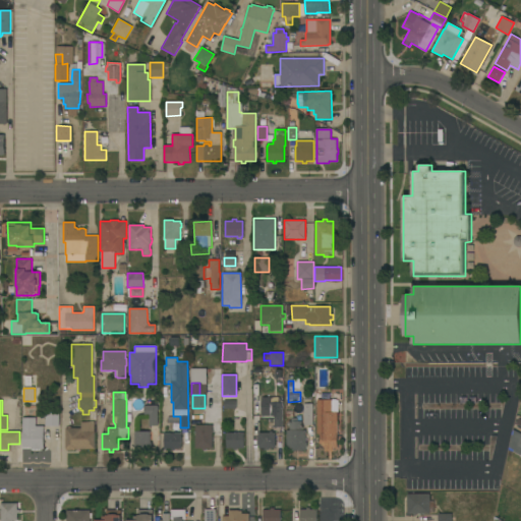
[(235,400),(235,409),(224,409),(224,400),(235,400)]
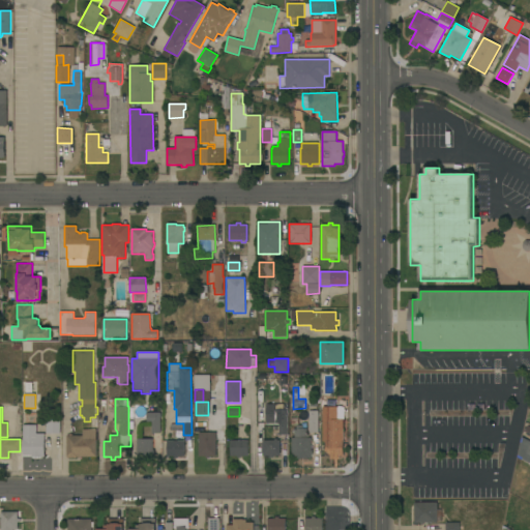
[(322,407),(337,407),(337,420),(343,420),(344,459),(330,460),(330,455),(325,455),(325,451),(322,451),(322,445),(325,445),(325,442),(323,441),(322,407)]
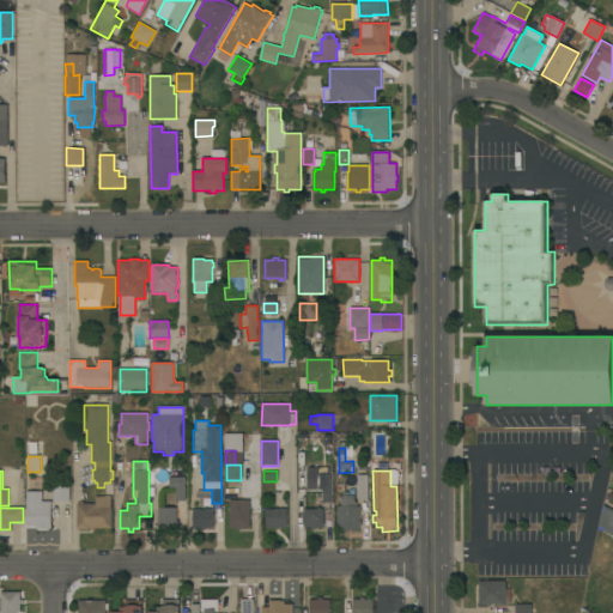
[(332,503),(322,503),(322,490),(316,490),(316,473),(332,473),(332,503)]
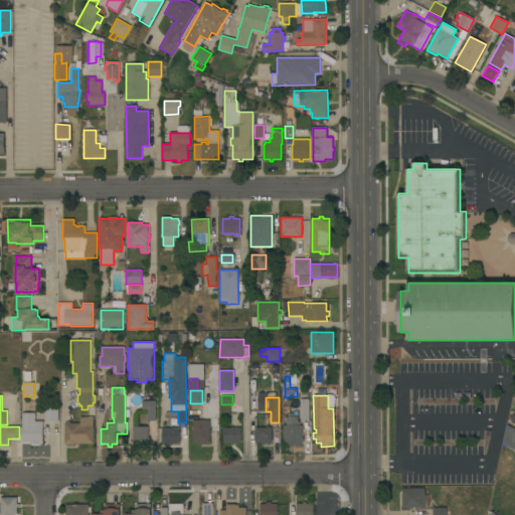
[(309,420),(300,420),(300,399),(309,399),(309,420)]
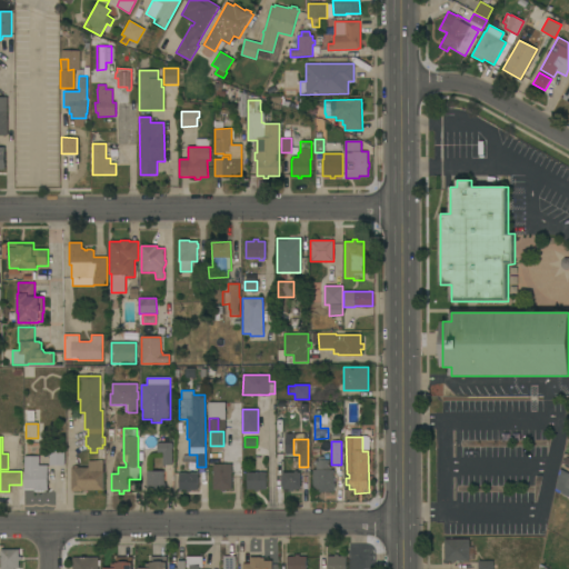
[(172,466),(162,466),(162,453),(157,453),(157,443),(172,443),(172,466)]
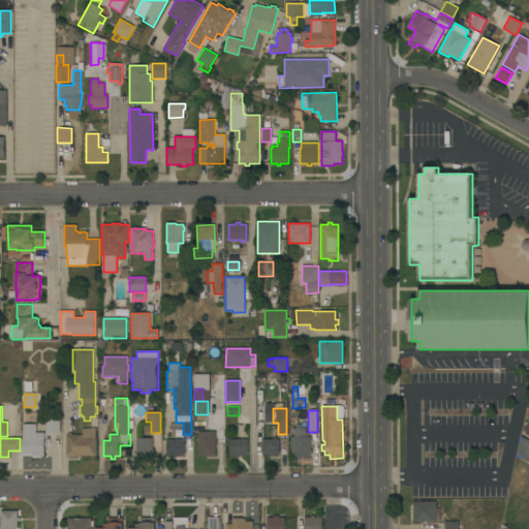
[(223,426),(214,426),(214,414),(223,414),(223,426)]
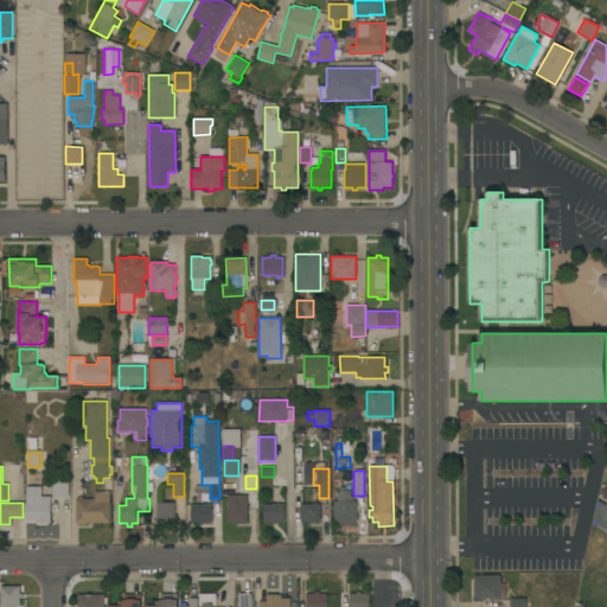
[(53,478),(69,478),(69,497),(52,497),(53,478)]
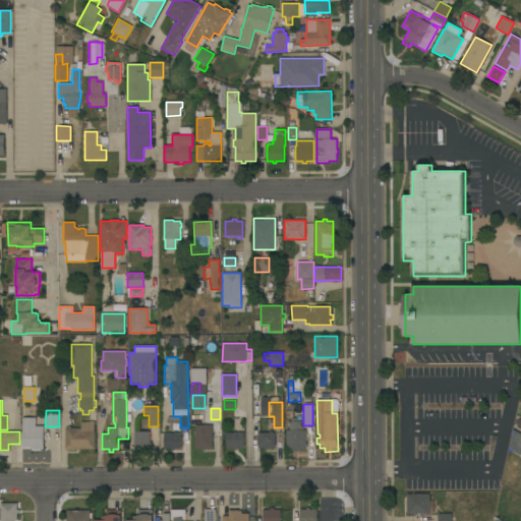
[(22,431),(22,417),(36,417),(36,426),(44,426),(44,448),(40,448),(40,450),(31,450),(31,448),(23,448),(22,431)]
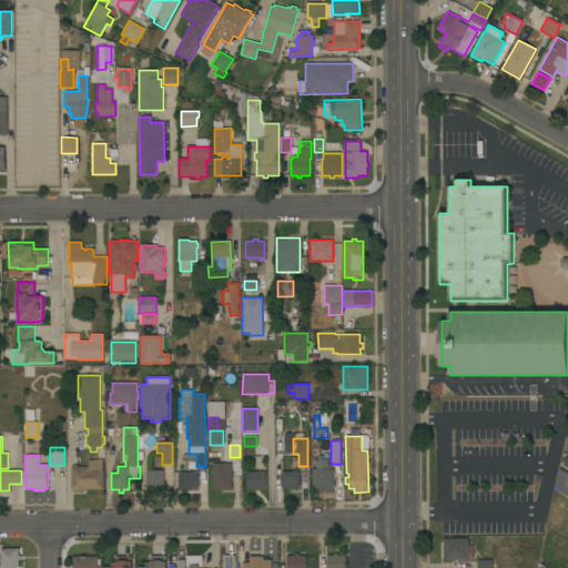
[(333,482),(335,482),(335,487),(333,487),(333,492),(316,492),(316,489),(313,489),(312,469),(316,469),(316,459),(317,459),(317,456),(324,456),(324,459),(328,459),(328,466),(331,466),(331,469),(333,469),(333,482)]
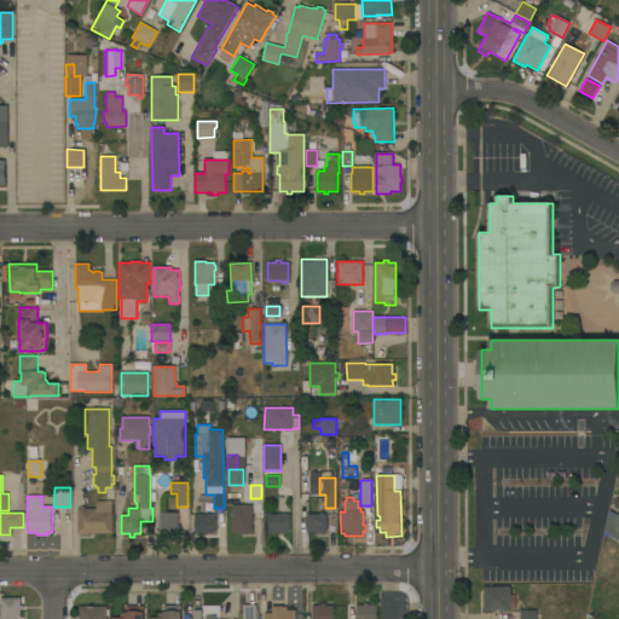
[(90,533),(90,536),(79,536),(77,509),(97,509),(97,502),(113,502),(113,513),(113,533),(90,533)]
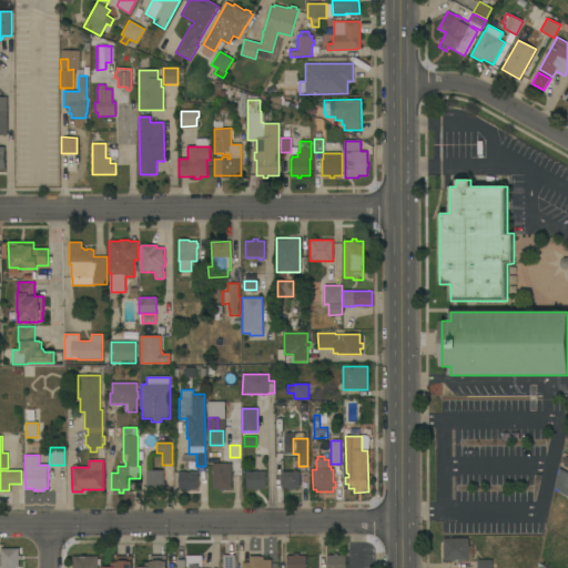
[(213,464),(232,464),(232,489),(225,489),(225,492),(221,492),(221,489),(213,489),(213,464)]
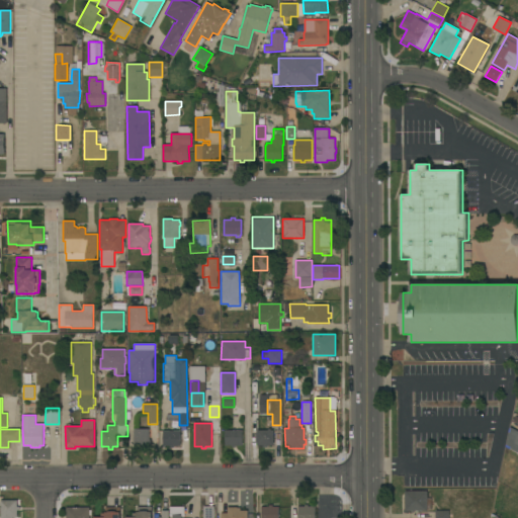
[(517,431),(511,428),(503,443),(517,451),(517,431)]
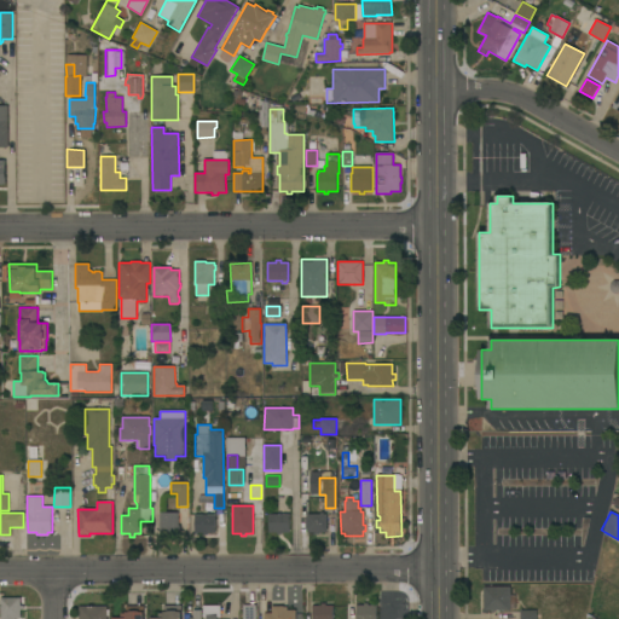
[(178,513),(178,526),(180,526),(180,532),(178,532),(179,537),(160,537),(160,513),(178,513)]
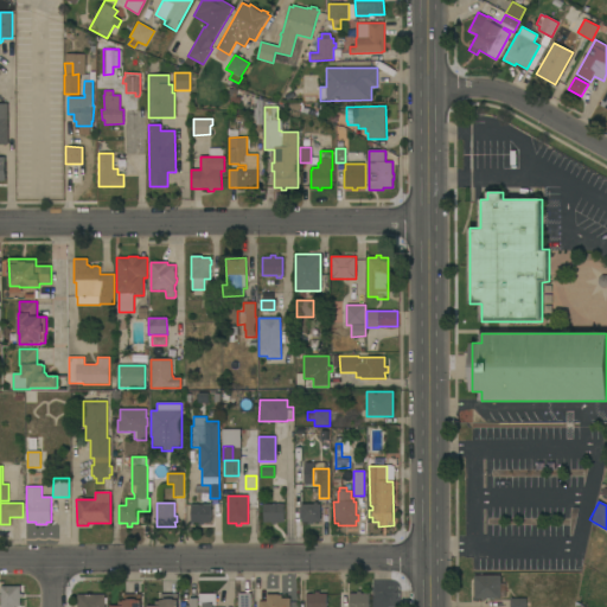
[(313,522),(313,524),(308,524),(308,522),(300,522),(300,504),(314,504),(314,503),(318,503),(318,504),(320,504),(320,522),(313,522)]
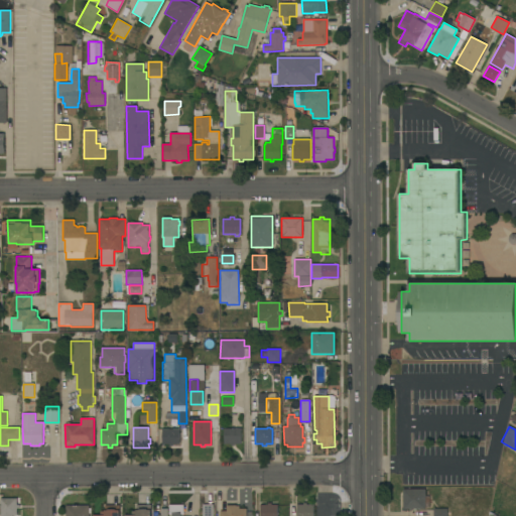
[(173,444),(173,446),(169,446),(169,444),(162,444),(162,428),(179,428),(179,444),(173,444)]
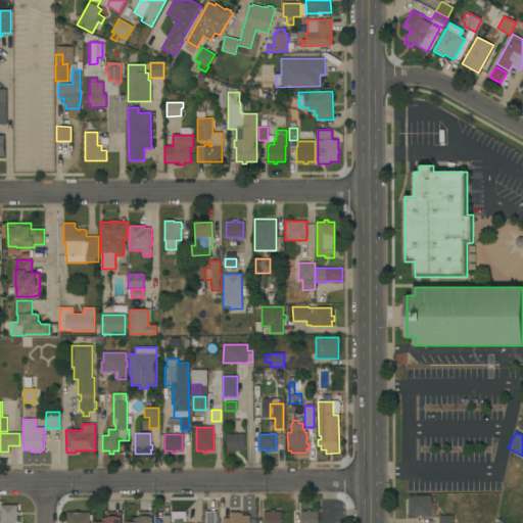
[(238,449),(238,452),(234,452),(234,449),(228,450),(227,434),(244,434),(244,449),(238,449)]
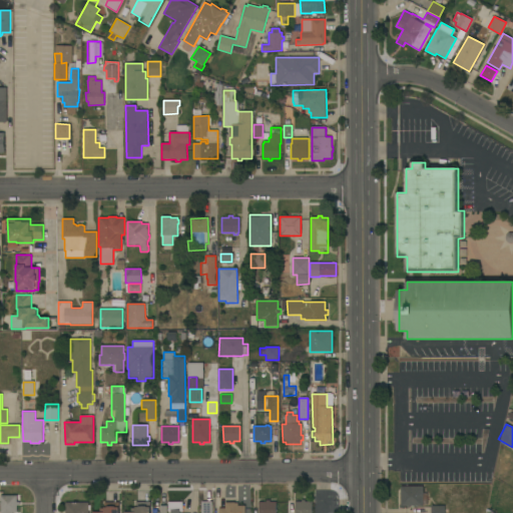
[(411,506),(411,507),(409,507),(409,506),(401,506),(401,486),(423,486),(423,506),(411,506)]
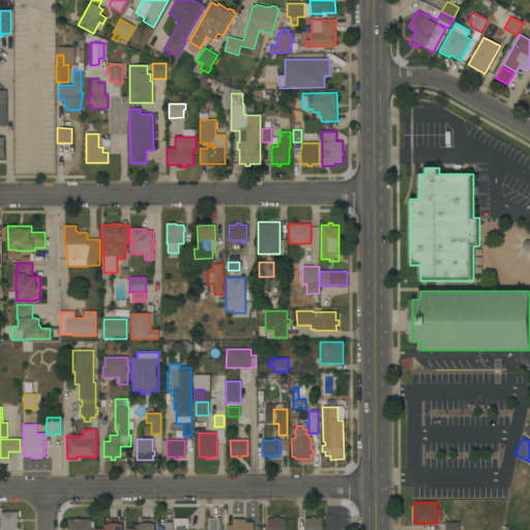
[(1,529),(1,512),(18,512),(18,519),(20,519),(20,522),(18,522),(18,529),(13,529),(1,529)]
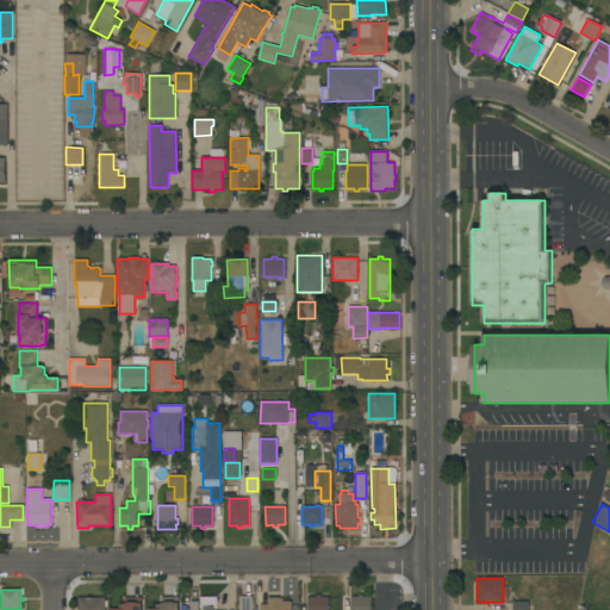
[(317,597),(317,595),(321,595),(321,597),(329,597),(329,609),(309,609),(309,597),(317,597)]
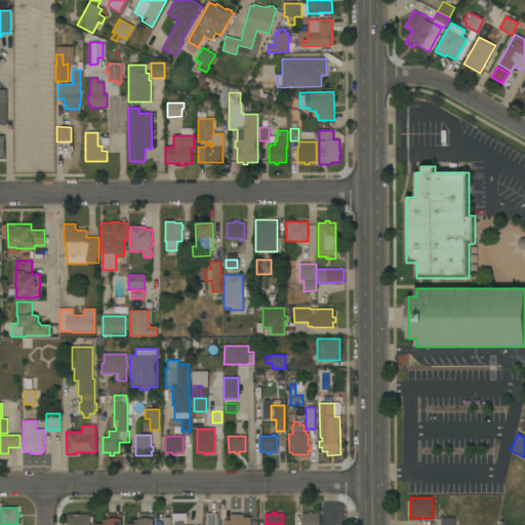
[(303,524),(303,514),(309,514),(309,512),(313,512),(313,514),(320,514),(320,524),(303,524)]
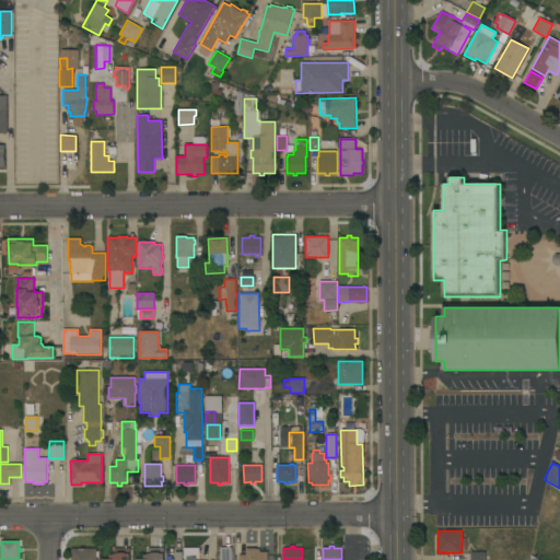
[(71,559),(71,548),(96,548),(96,559),(71,559)]
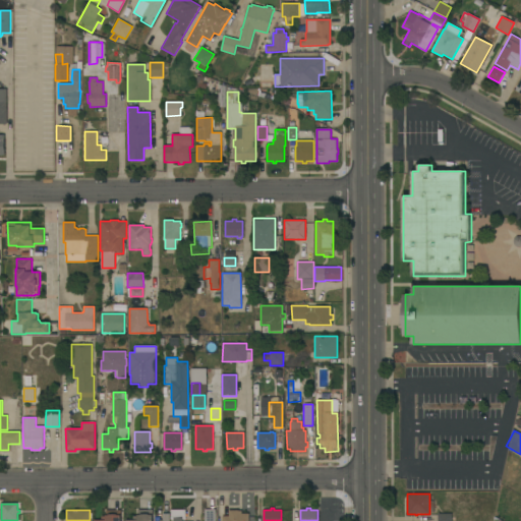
[(94,520),(102,520),(102,516),(106,516),(106,510),(121,510),(121,520),(94,520)]
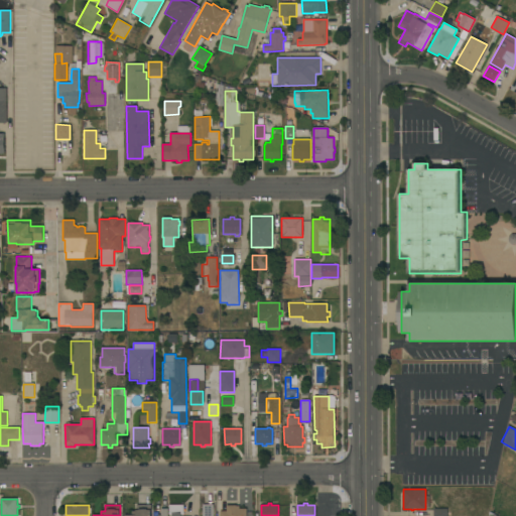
[(124,515),(132,515),(132,512),(136,512),(136,505),(151,505),(151,511),(150,511),(150,515),(124,515)]
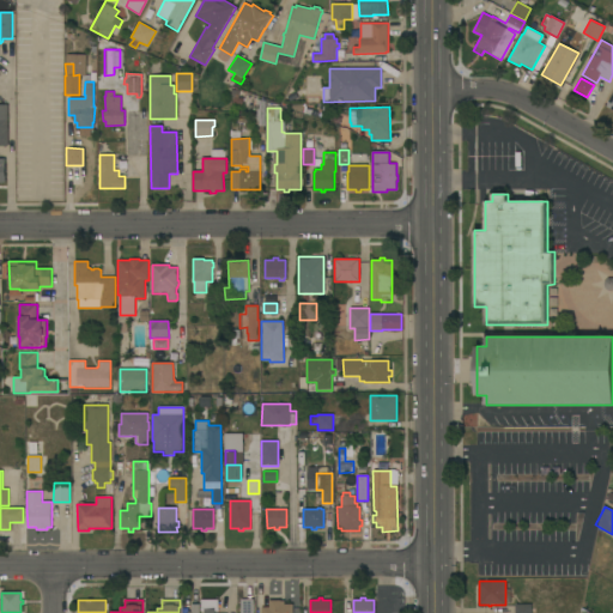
[(204,612),(201,612),(201,600),(218,600),(218,612),(214,612),(204,612)]
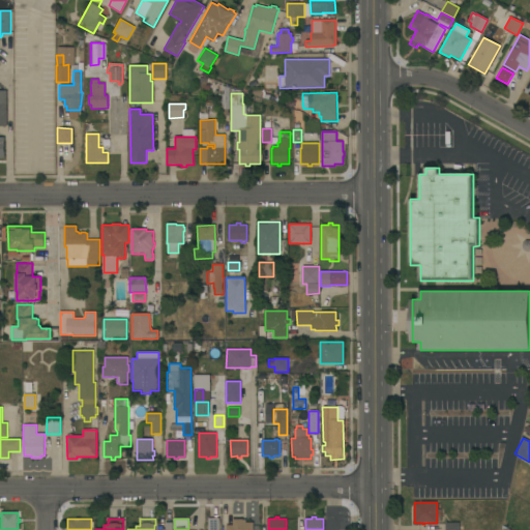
[(219,529),(208,529),(208,519),(219,519),(219,529)]
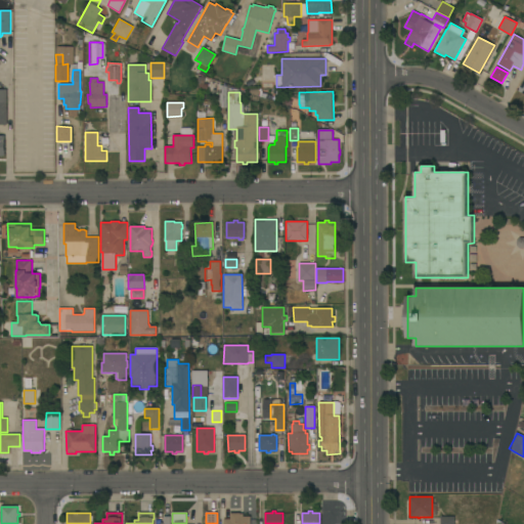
[(251,523),(223,523),(223,519),(230,519),(230,513),(239,513),(239,514),(244,514),(244,517),(251,517),(251,523)]
